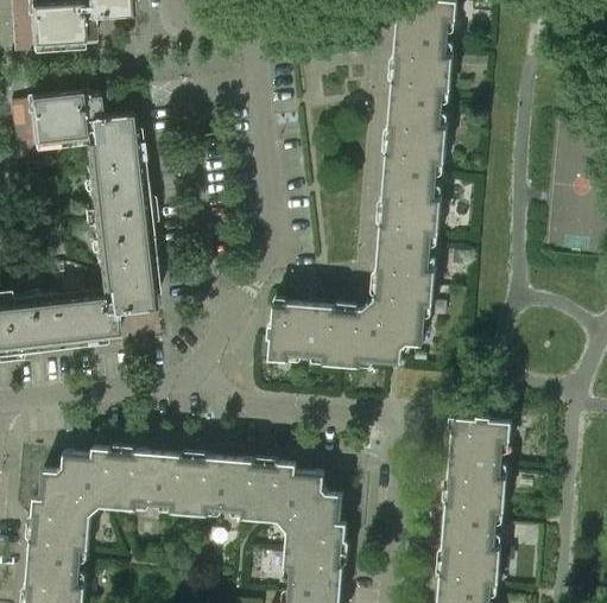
[(75,0),(27,4),(26,0),(8,0),(13,55),(56,52),(56,45),(92,43),(90,18),(83,19),(83,5),(77,5),(76,0),(75,0)]
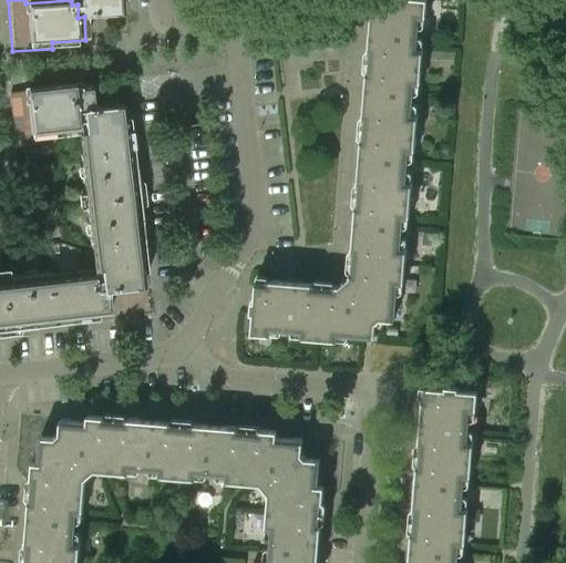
[(76,0),(78,4),(78,18),(84,17),(120,14),(117,0),(76,0)]
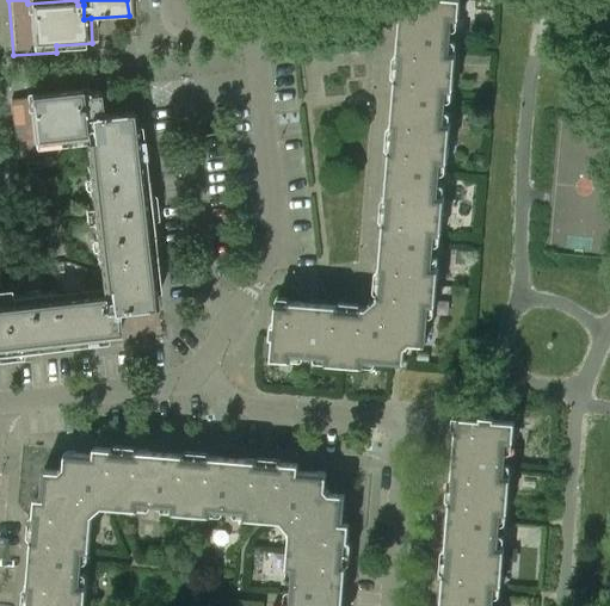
[(400,0),(395,70),(453,75),(454,55),(448,55),(449,35),(450,22),(456,23),(458,2),(437,1),(437,0),(400,0)]
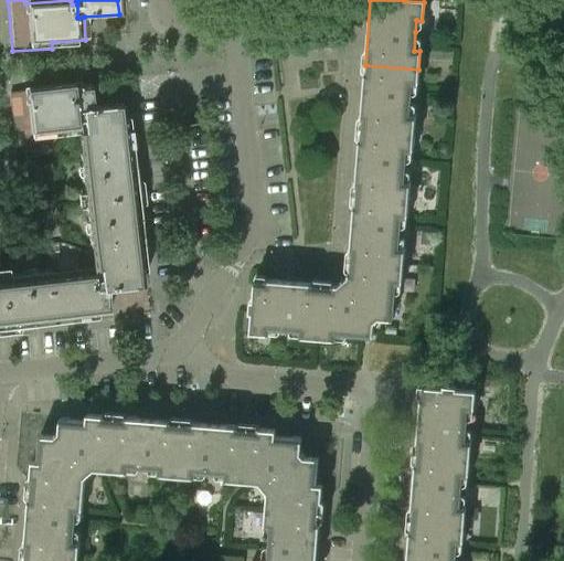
[(418,70),(365,65),(360,131),(413,136),(414,119),(407,118),(410,102),(411,88),(416,88),(418,70)]
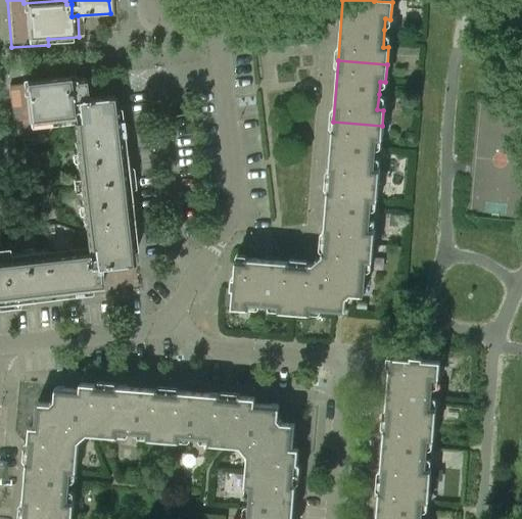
[(7,89),(13,139),(29,137),(28,130),(50,128),(49,123),(69,120),(68,111),(74,110),(85,109),(84,101),(82,81),(7,89)]
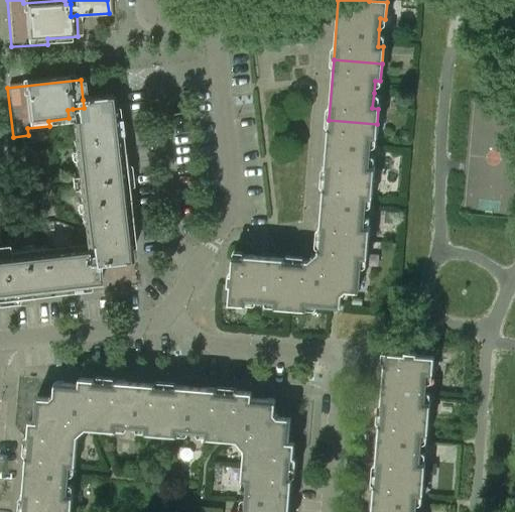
[(116,158),(114,138),(109,98),(83,100),(84,108),(73,109),(77,142),(71,143),(74,172),(123,167),(122,157),(116,158)]
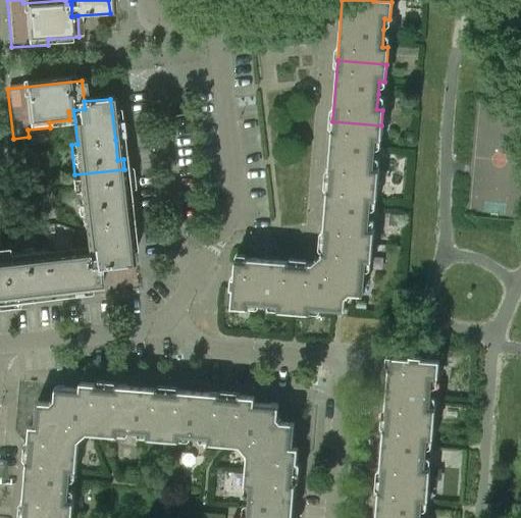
[(381,125),(332,121),(327,183),(376,187),(377,171),(371,171),(373,148),(374,143),(379,144),(381,125)]
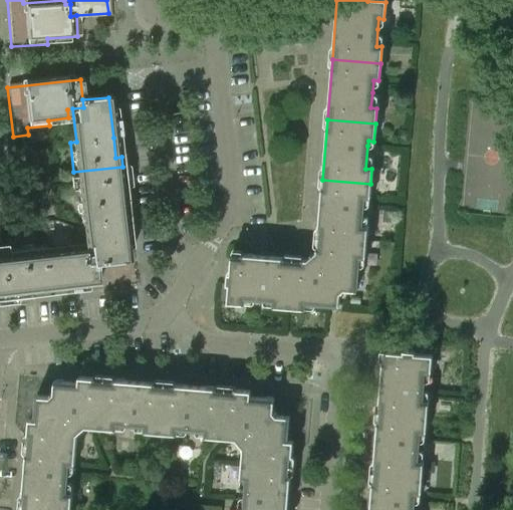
[(126,200),(124,180),(122,167),(73,172),(80,226),(85,225),(89,254),(94,253),(95,265),(127,261),(125,241),(131,241),(127,218),(122,219),(120,201),(126,200)]
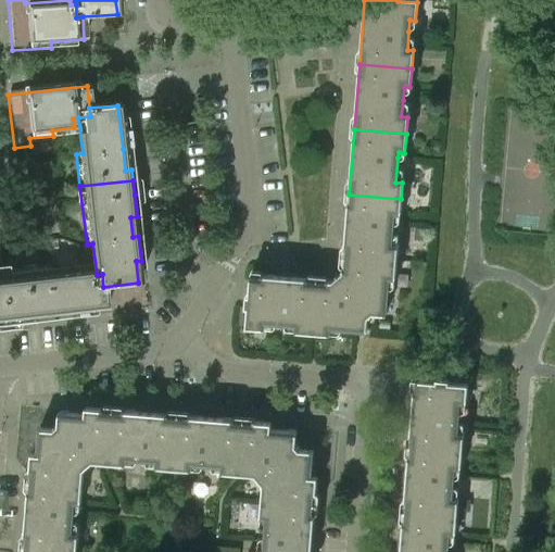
[(401,199),(349,195),(343,260),(395,264),(396,248),(390,248),(392,222),(393,217),(399,218),(401,199)]
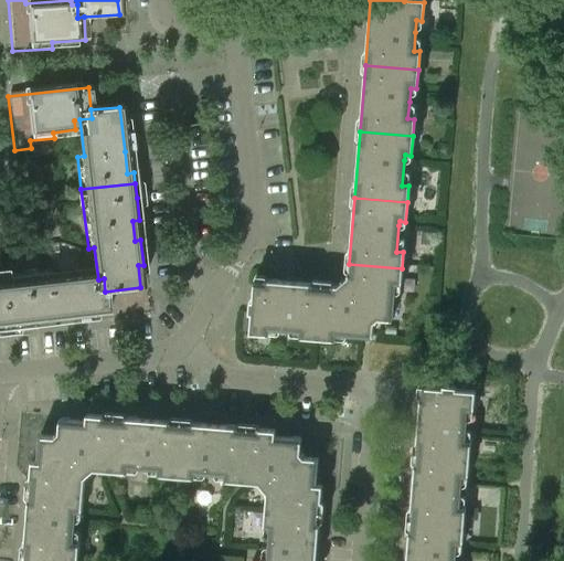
[(421,235),(419,247),(429,249),(431,236),(421,235)]
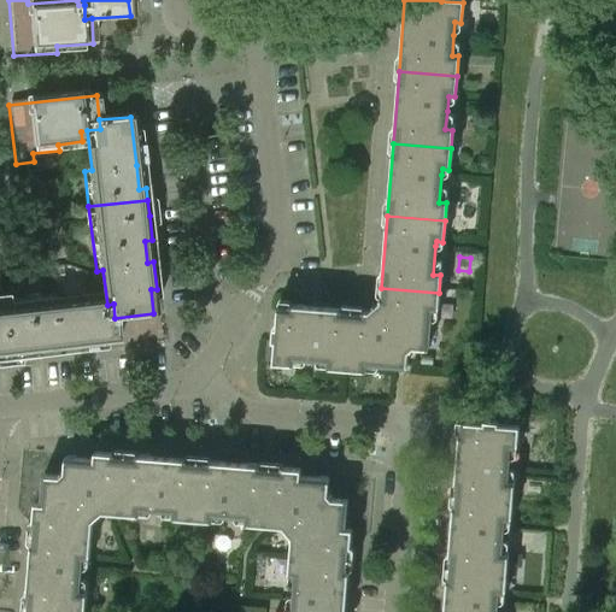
[(60,269),(47,270),(48,281),(62,280),(60,269)]
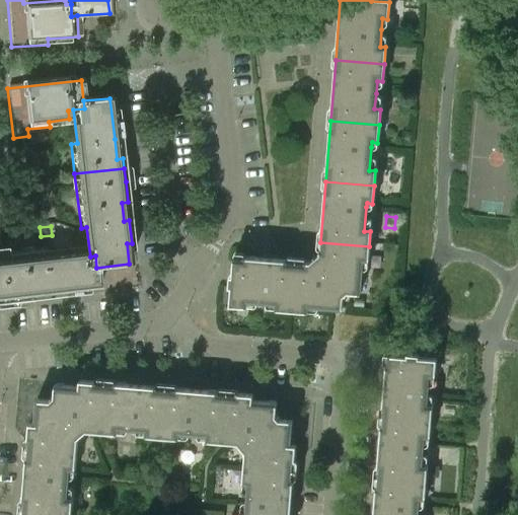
[(369,246),(320,242),(319,256),(314,261),(313,260),(314,262),(309,266),(295,264),(291,313),(295,313),(308,314),(308,308),(341,311),(342,298),(344,297),(345,298),(346,297),(345,296),(346,295),(359,296),(362,262),(368,263),(369,246)]
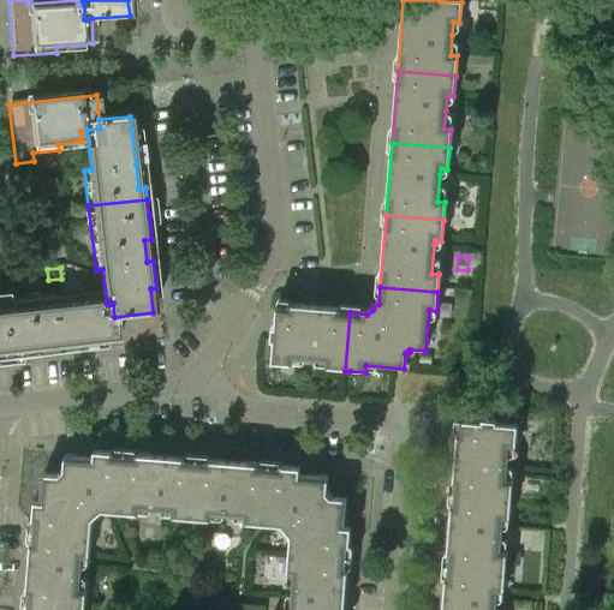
[(57,350),(52,305),(51,298),(0,303),(0,363),(34,359),(33,352),(57,350)]
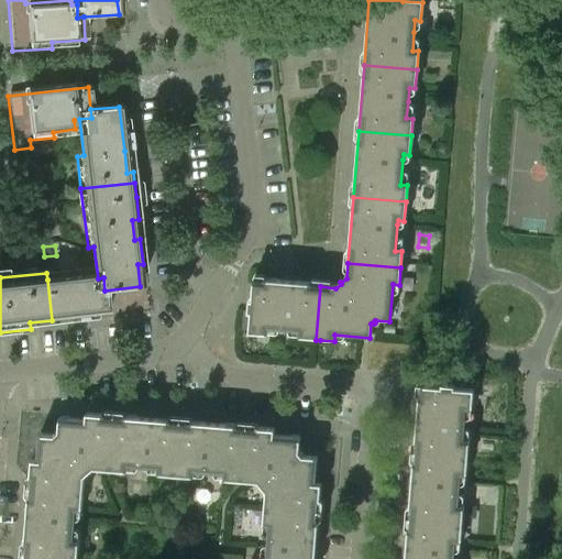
[(108,314),(105,291),(103,277),(98,278),(92,278),(91,274),(47,280),(52,320),(108,314)]
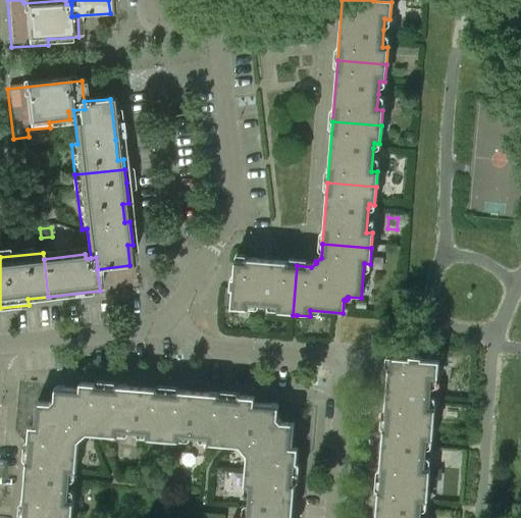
[(230,280),(229,292),(232,292),(230,310),(247,311),(248,305),(275,307),(275,313),(293,315),(297,265),(235,260),(232,280),(230,280)]
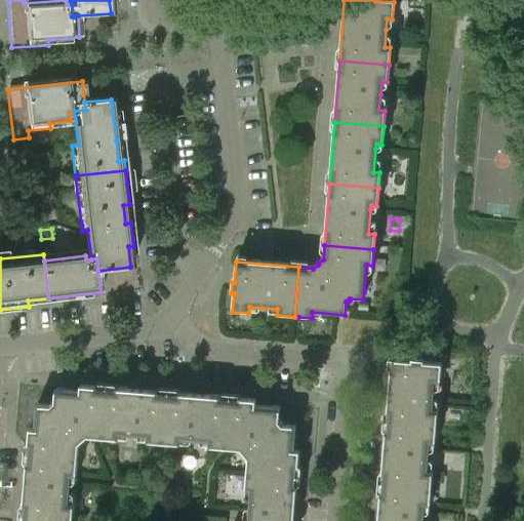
[(357,306),(356,316),(366,317),(367,307),(357,306)]
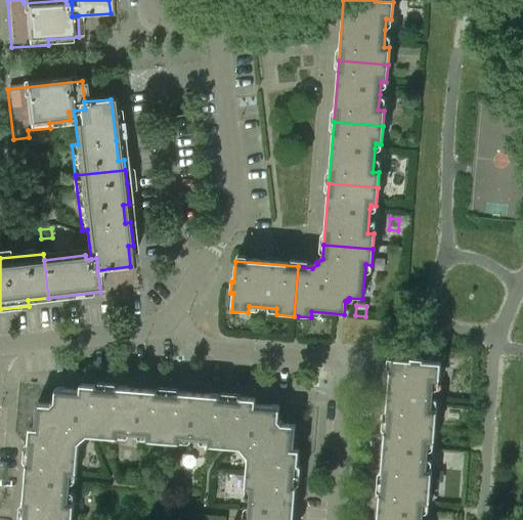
[(409,362),(390,361),(385,424),(434,428),(436,409),(430,409),(430,404),(432,381),(438,382),(439,365),(422,363),(422,361),(415,360),(410,360),(409,362)]
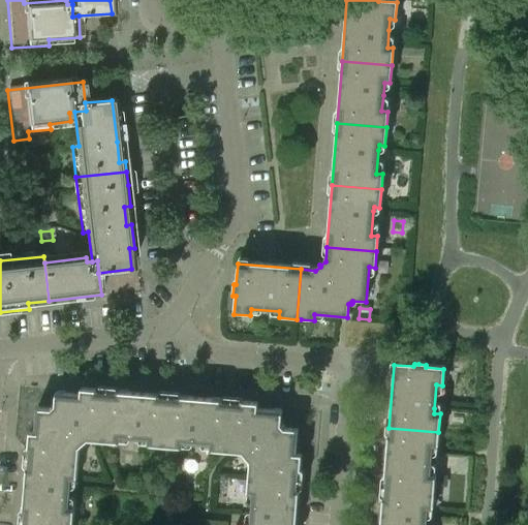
[(80,397),(56,395),(55,407),(53,409),(52,408),(51,408),(52,409),(50,411),(37,410),(35,435),(29,434),(27,460),(76,464),(78,450),(87,441),(91,441),(93,441),(100,442),(104,393),(81,391),(80,397)]
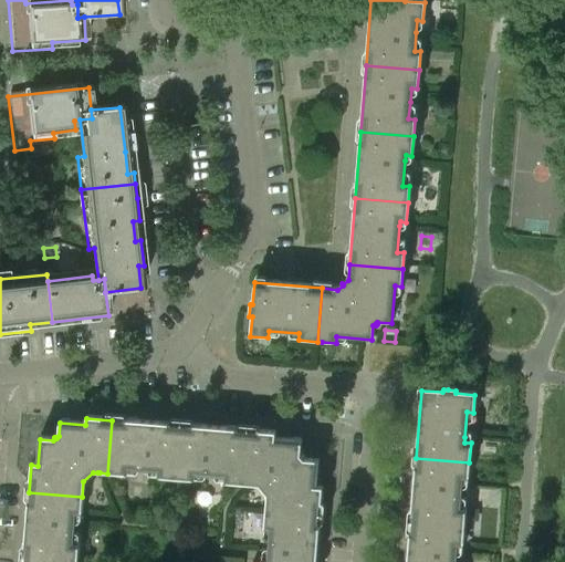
[(179,426),(112,420),(107,474),(126,475),(127,469),(142,470),(157,471),(157,478),(174,479),(175,479),(179,426)]
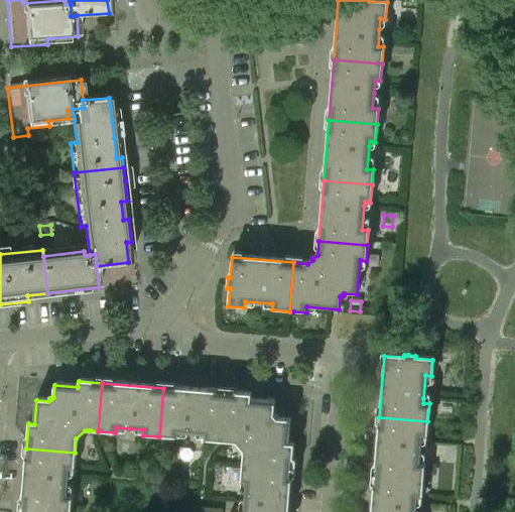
[(225,393),(163,388),(159,436),(161,436),(163,436),(178,438),(178,432),(207,434),(206,440),(221,441),(225,393)]
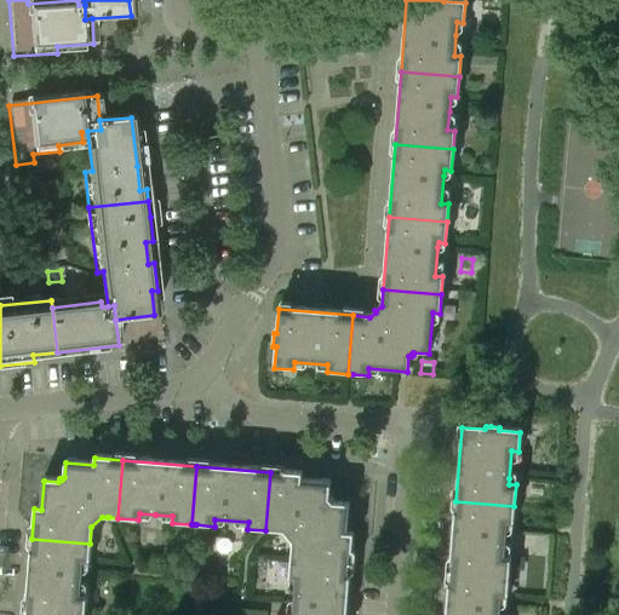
[(301,475),(270,472),(265,530),(268,530),(270,530),(274,532),(284,532),(293,542),(291,561),(350,565),(353,535),(345,534),(348,506),(332,505),(331,503),(332,501),(332,500),(330,501),(328,499),(330,484),(301,482),(301,475)]
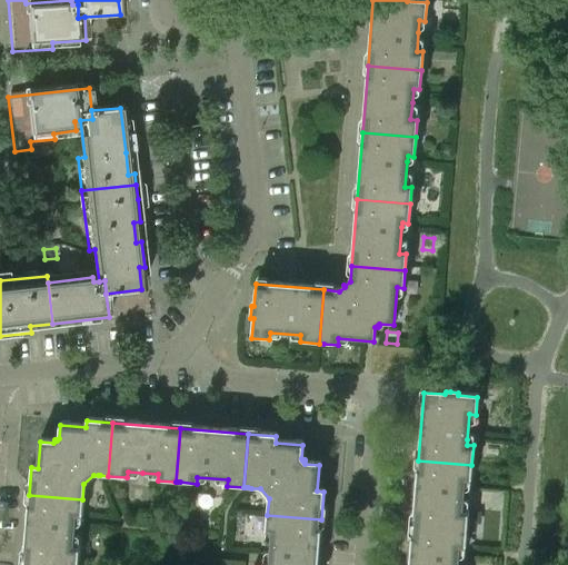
[(471,465),(418,461),(412,526),(466,532),(468,514),(461,513),(464,488),(464,483),(470,483),(471,465)]
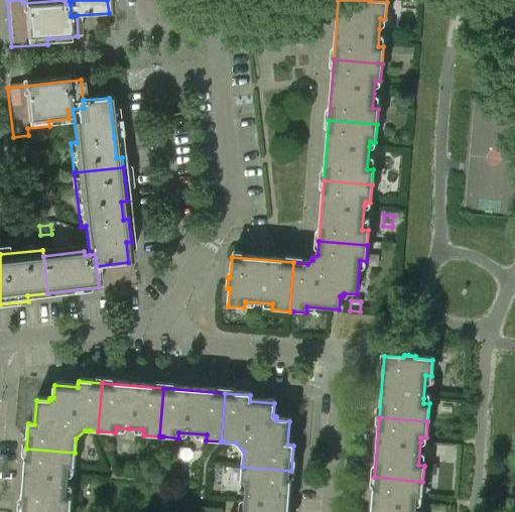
[(75,453),(26,449),(21,510),(37,511),(70,511),(72,498),(66,497),(67,487),(67,479),(68,475),(68,470),(74,470),(75,453)]
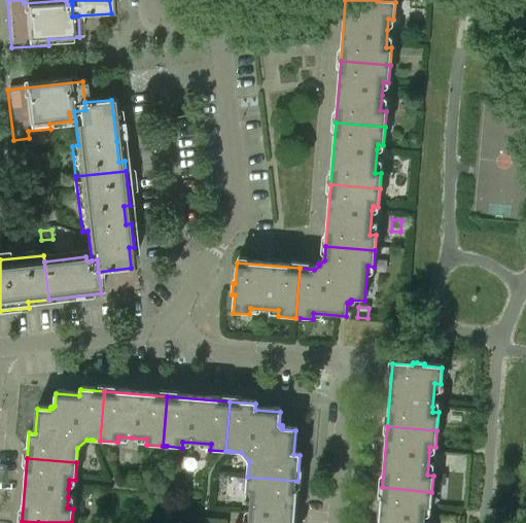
[(293,522),(297,481),(247,477),(246,492),(252,493),(250,515),(250,522),(293,522)]
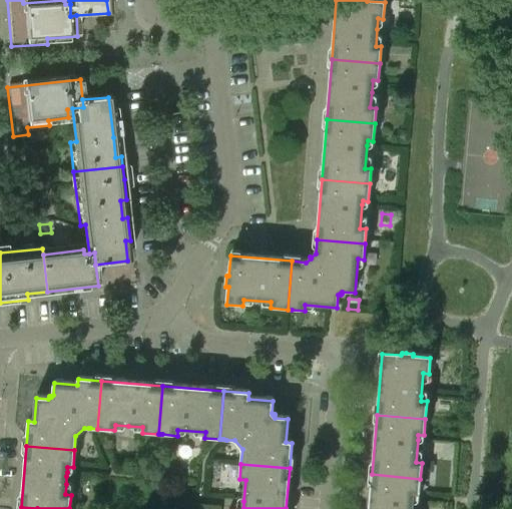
[(420,479),(372,474),(368,508),(412,508),(413,500),(413,495),(419,496),(420,479)]
